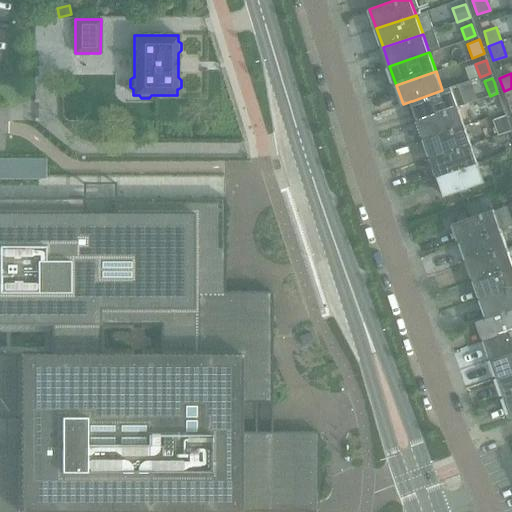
[(467,104),(460,84),(442,90),(412,101),(418,121),(458,107),(467,104)]
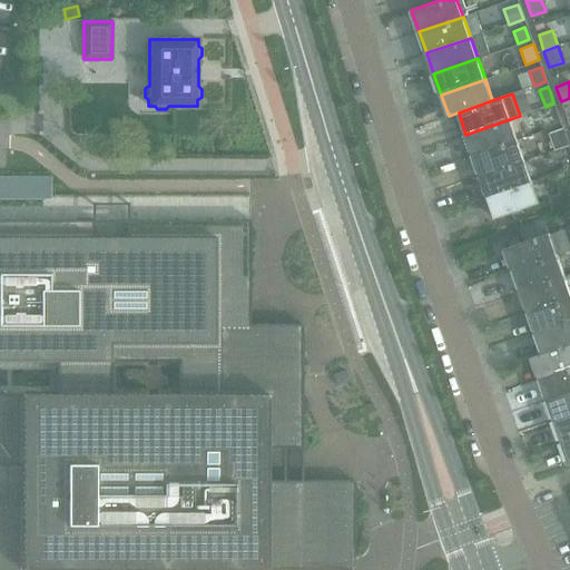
[(518,139),(510,119),(465,135),(473,155),(518,139)]
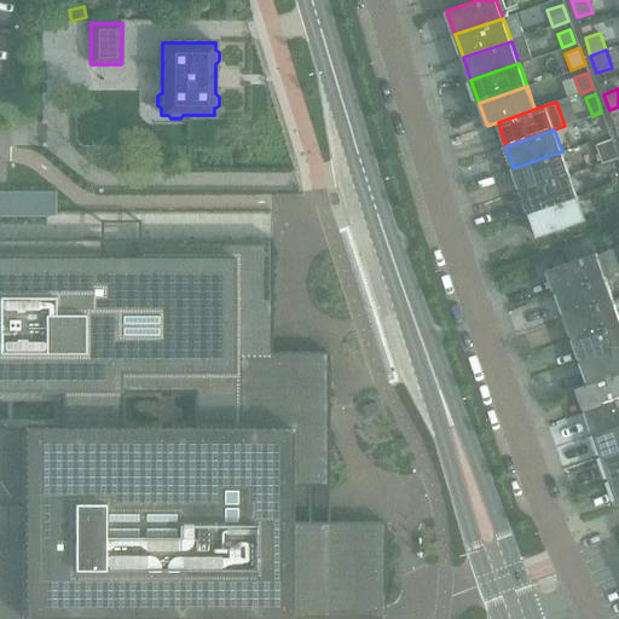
[(612,140),(596,145),(602,163),(618,157),(612,140)]
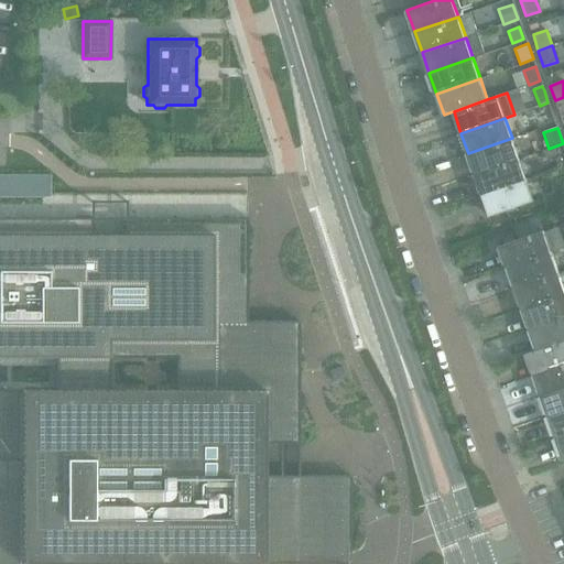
[(468,153),(475,174),(519,159),(512,138),(468,153)]
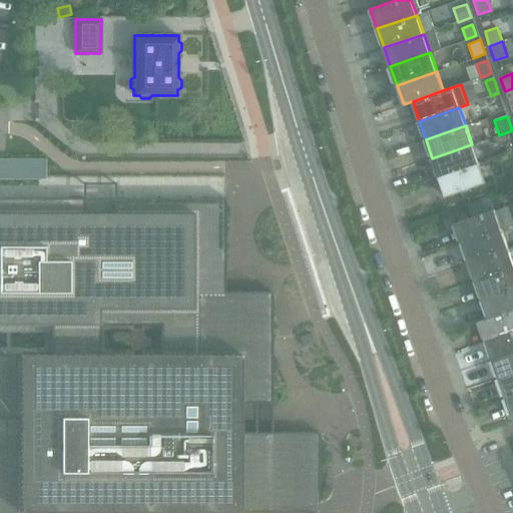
[(432,158),(439,177),(479,163),(472,144),(432,158)]
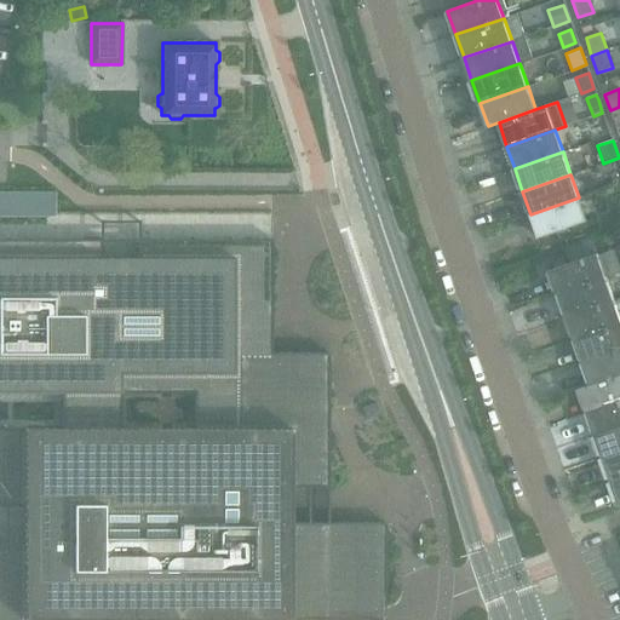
[(587,220),(579,197),(530,214),(539,237),(587,220)]
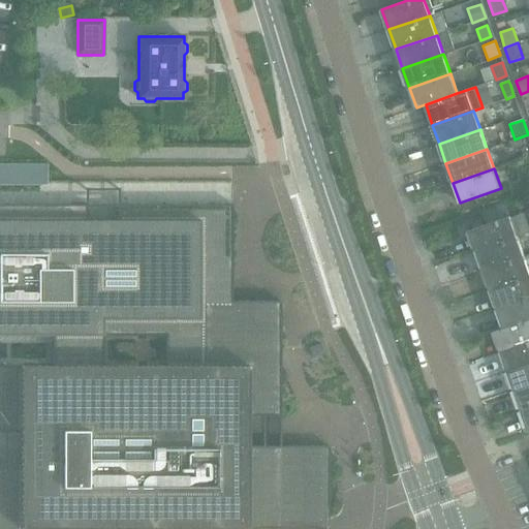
[(87,205),(0,204),(0,336),(52,336),(52,349),(101,349),(101,366),(163,366),(163,349),(195,349),(197,349),(197,301),(231,302),(231,205),(117,205),(117,221),(86,221),(87,205)]
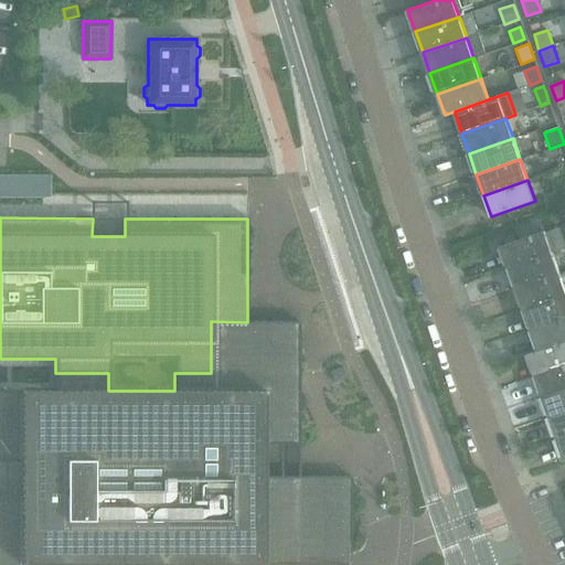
[(501,247),(509,268),(553,254),(545,232),(501,247)]
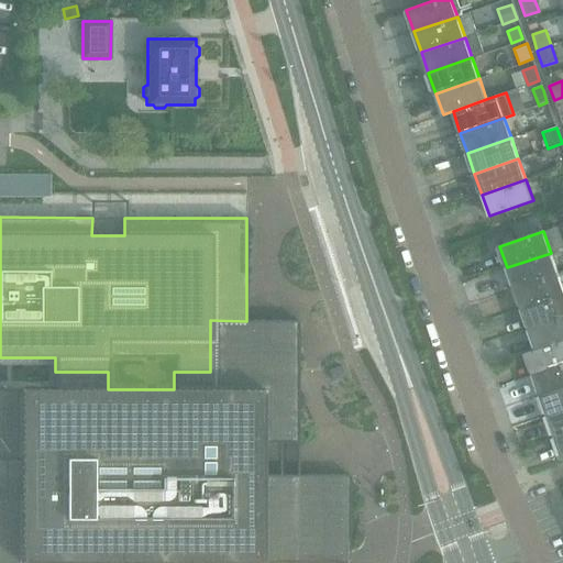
[(507,267),(514,288),(558,273),(551,253),(507,267)]
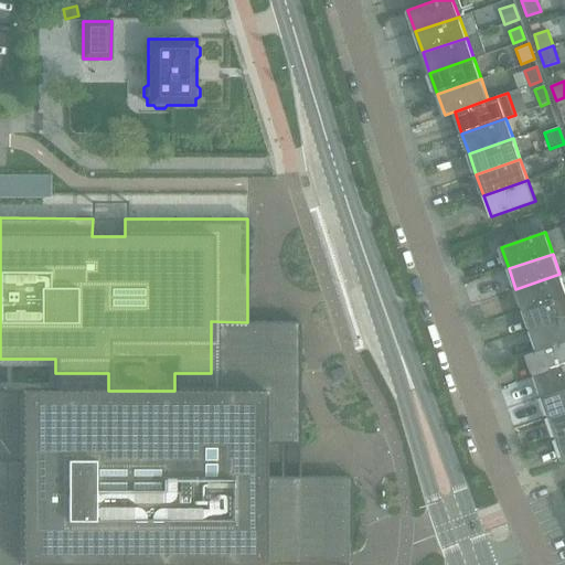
[(515,289),(523,310),(564,295),(564,288),(560,274),(515,289)]
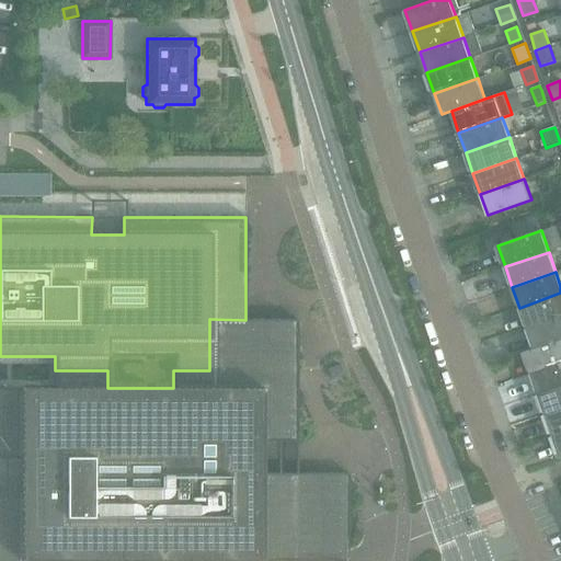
[(560,293),(519,308),(527,329),(560,317),(560,293)]
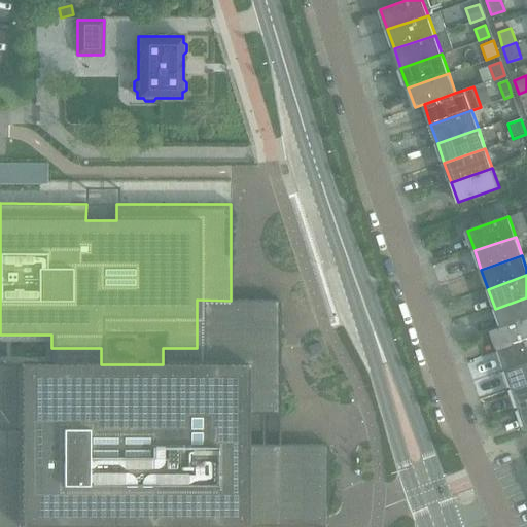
[(526,319),(526,297),(495,309),(501,327),(501,328),(526,319)]
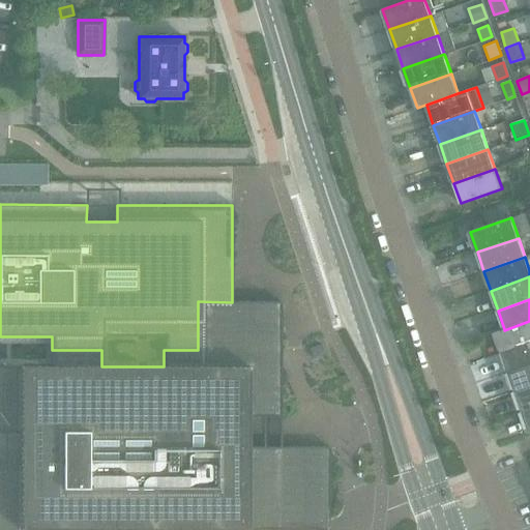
[(52,366),(0,365),(0,433),(20,433),(20,464),(0,463),(0,529),(328,529),(329,521),(329,447),(281,447),(248,447),(248,417),(281,417),(281,369),(281,351),(281,304),(281,302),(232,302),(198,301),(198,350),(196,350),(164,350),(164,366),(101,366),(101,350),(52,350),(52,366)]
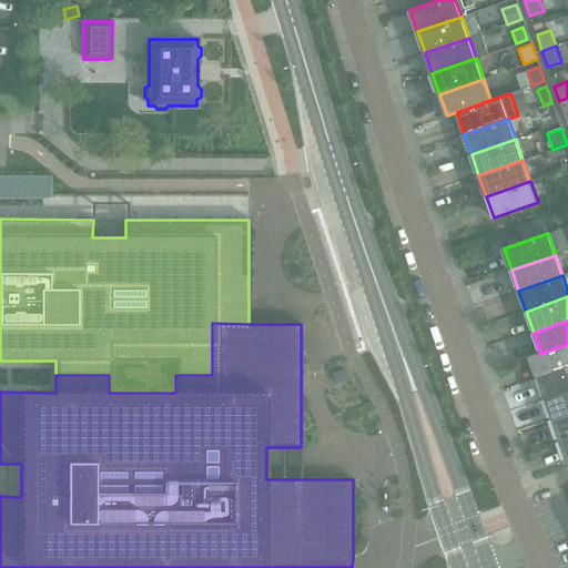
[(567,367),(567,344),(540,354),(540,353),(530,357),(538,378),(567,367)]
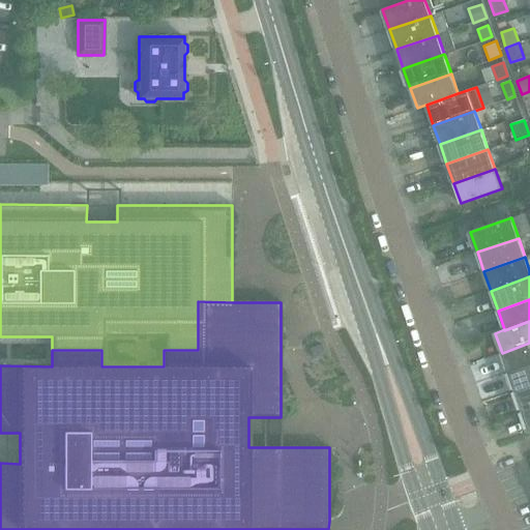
[(529,343),(502,353),(508,373),(529,365),(529,343)]
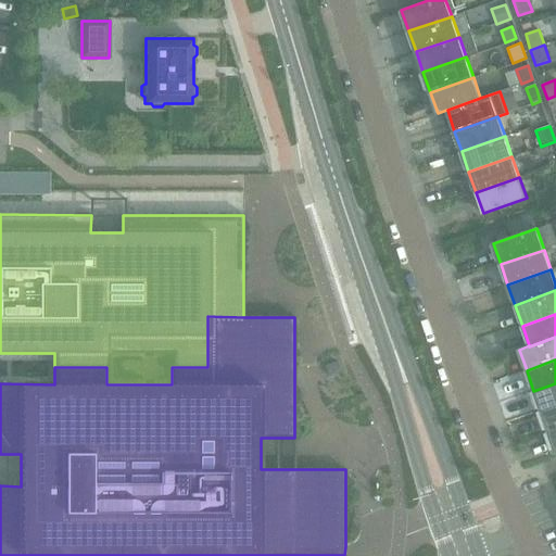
[(555,406),(555,383),(533,391),(541,412),(555,406)]
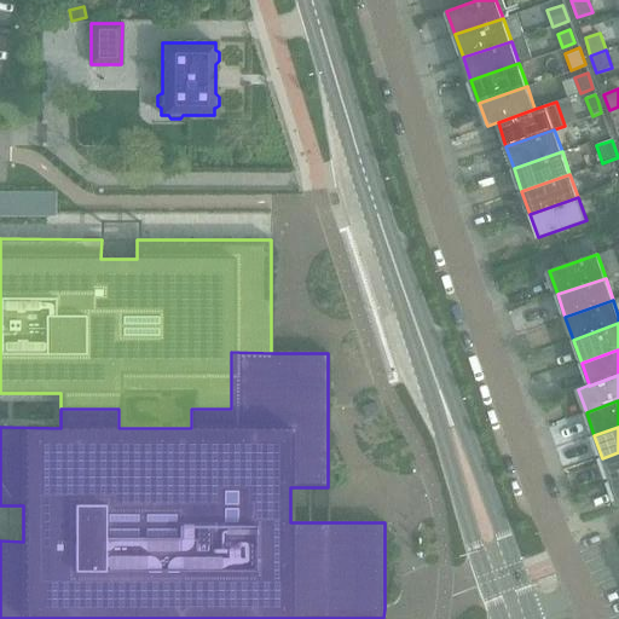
[(618,452),(602,458),(611,481),(618,478),(618,452)]
